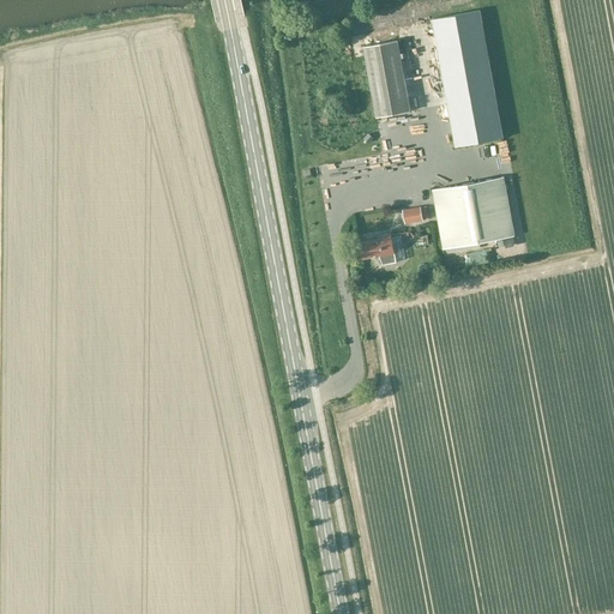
[(433,19),(456,148),(504,139),(480,11),(433,19)]
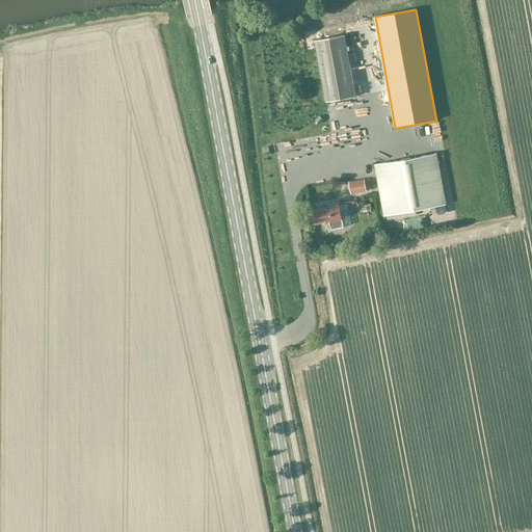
[(316,41),(326,102),(355,97),(344,35),(316,41)]
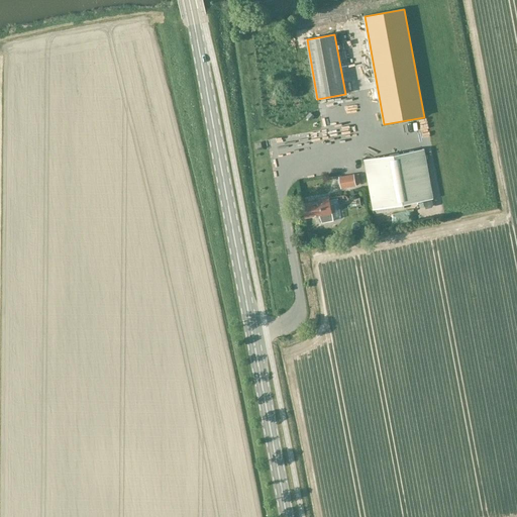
[(424,149),(365,161),(374,210),(433,199),(424,149)]
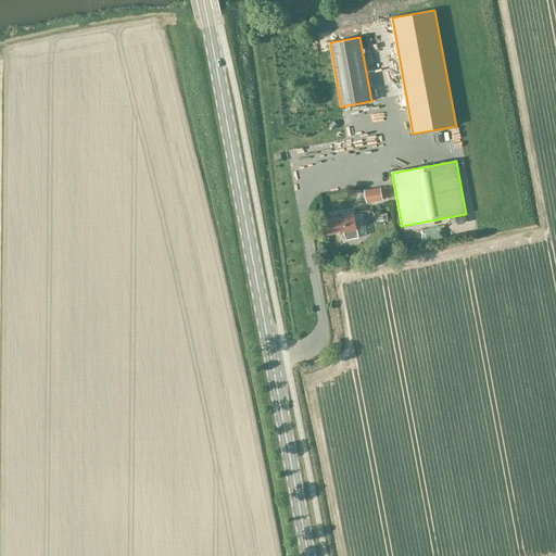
[(367,203),(383,200),(381,188),(365,191),(367,203)]
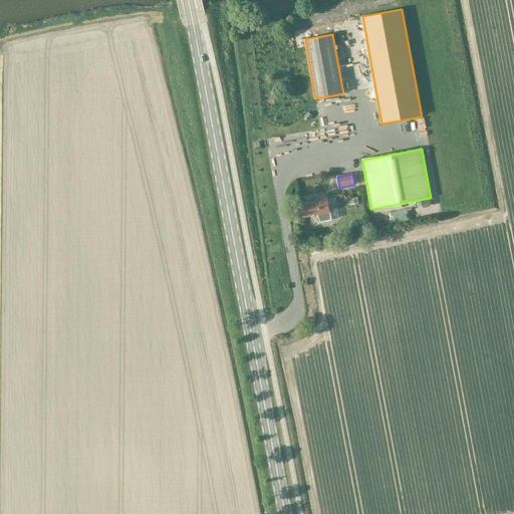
[(303,217),(317,215),(320,222),(330,220),(331,220),(330,213),(330,212),(327,196),(316,198),(317,201),(300,204),(303,217)]
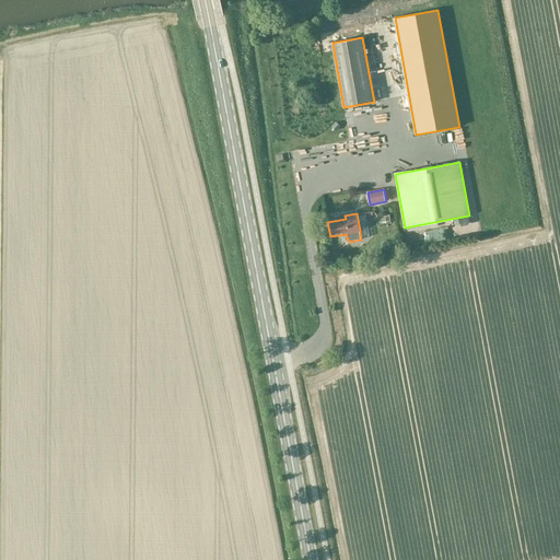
All buildings are outlined.
